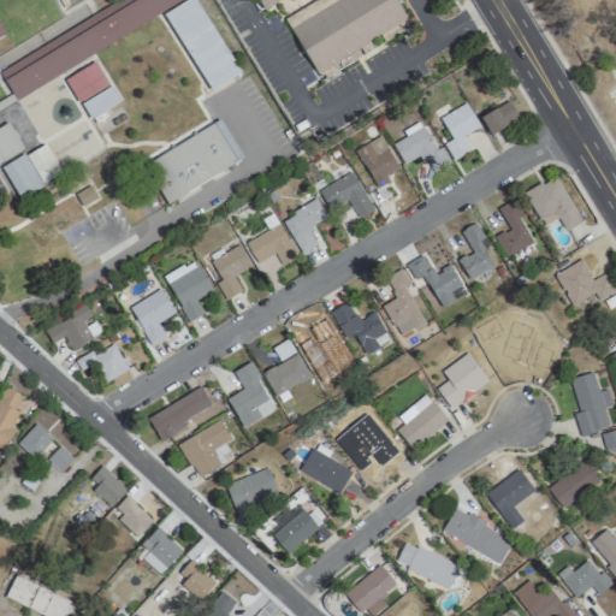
[(203,95),(236,76),(191,0),(118,0),(0,70),(0,72),(19,105),(160,22),(203,95)]
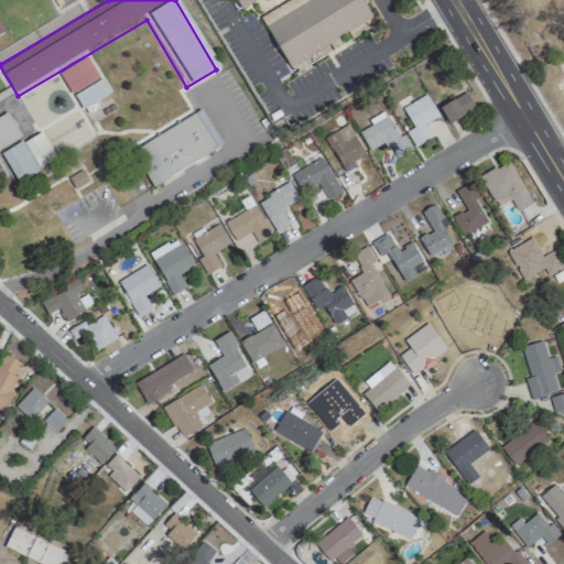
[(286,0),(260,14),(290,72),(377,26),(362,0),(286,0)]
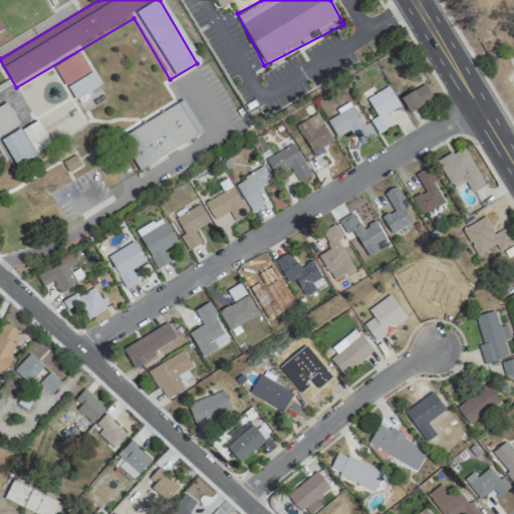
[(89,70),(78,52),(53,67),(64,86),(89,70)]
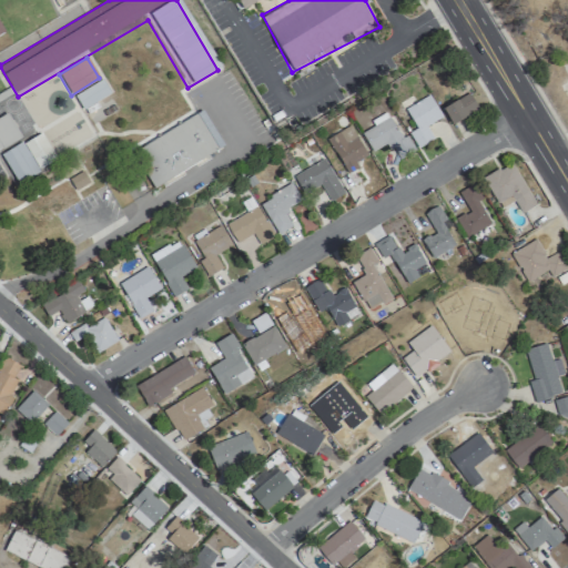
[(83,110),(110,92),(101,79),(73,97),(83,110)]
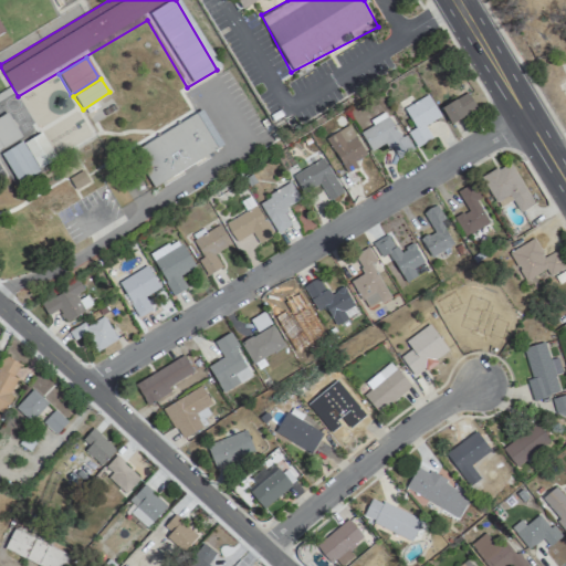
[(449,124),(475,109),(467,93),(440,106),(449,124)]
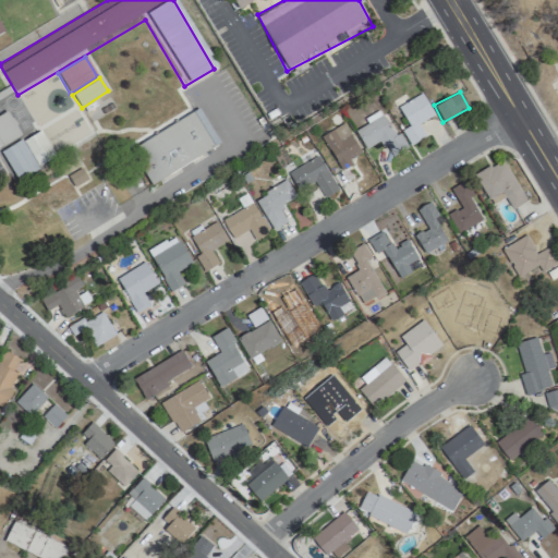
[(419,123),(433,116),(423,94),(398,106),(408,126),(401,130),(408,145),(425,137),(419,123)]
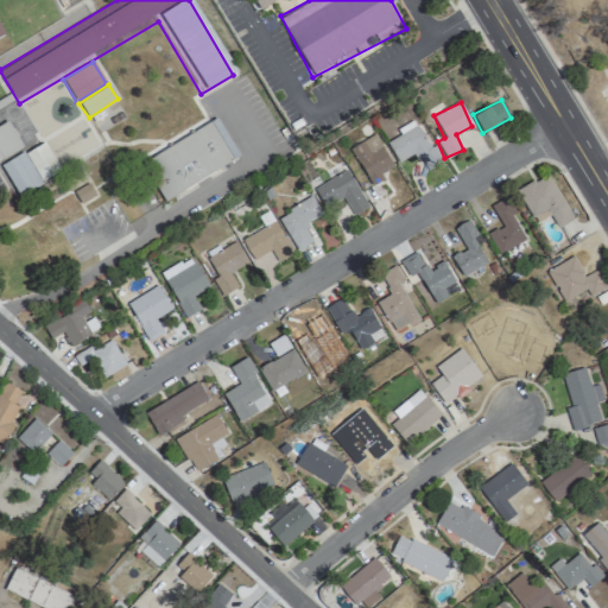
[(241,158),(219,118),(141,160),(164,201),(241,158)]
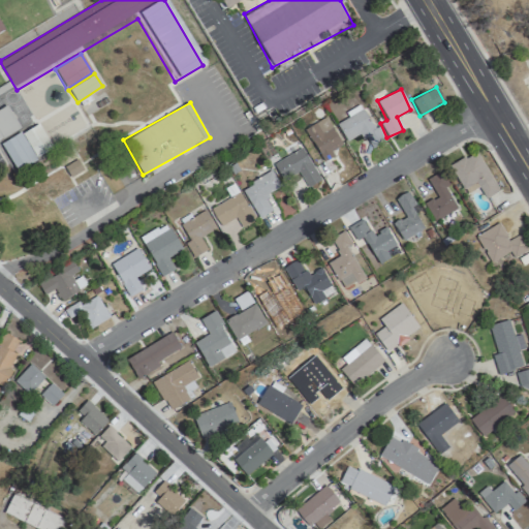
[(345,142),(362,132),(370,149),(385,141),(378,126),(373,128),(360,104),(344,112),(347,118),(336,123),(345,142)]
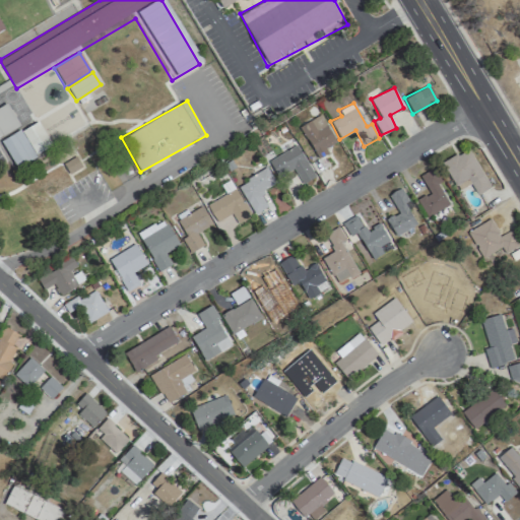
[(0,135),(18,126),(7,105),(0,108),(0,135)]
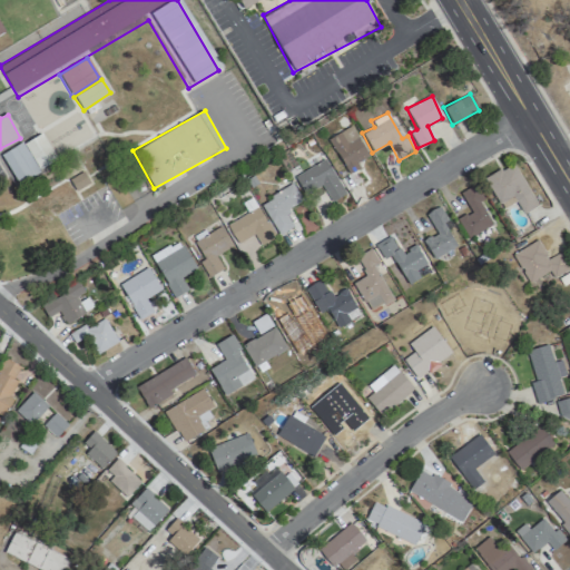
[(327,138),(345,175),(341,177),(347,192),(364,184),(354,164),(367,157),(352,126),(327,138)]
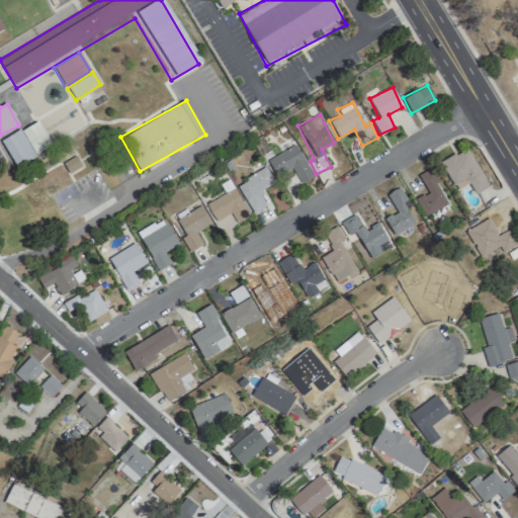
[(1,142),(15,167),(52,147),(37,120),(1,142)]
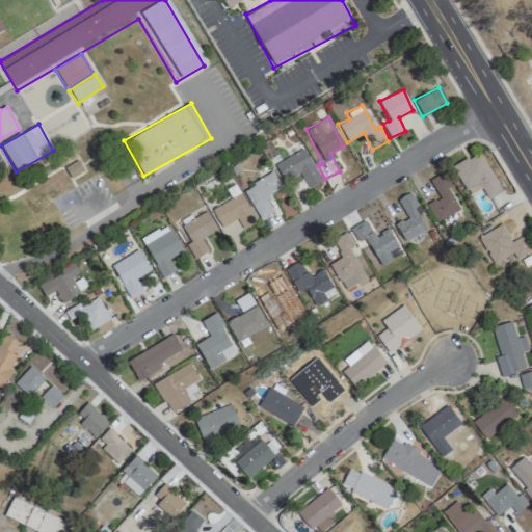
[(284,182),(299,173),(309,188),(321,181),(303,149),(274,164),(284,182)]
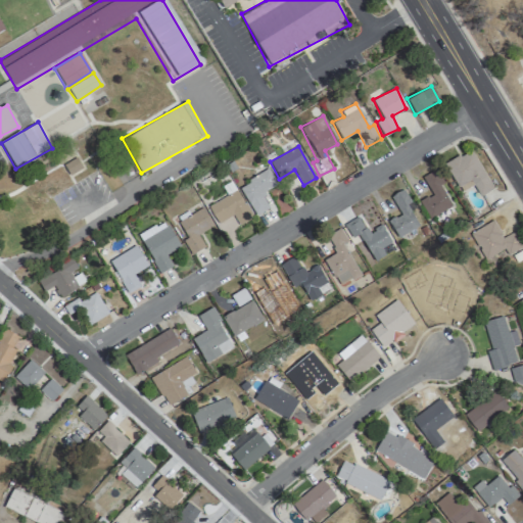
[(460,192),(473,185),(479,196),(492,189),(470,149),(443,163),(460,192)]
